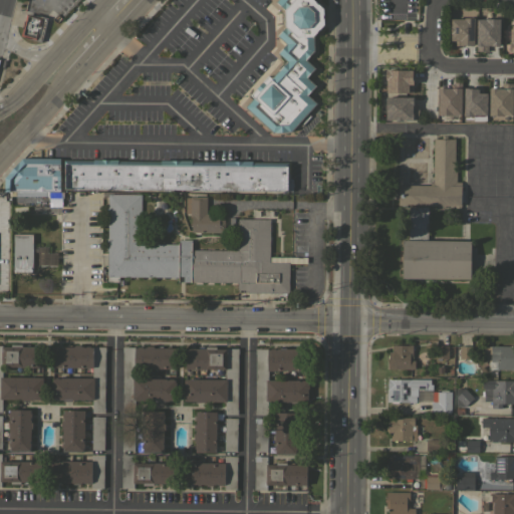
[(314,0),(323,8),(323,24),(312,36),(314,51),(306,59),(315,68),(306,77),(315,85),(307,94),(316,103),(290,132),(273,132),(245,106),(252,97),(249,94),(267,75),(271,78),(286,61),(277,53),(285,43),(277,35),(285,26),(284,10),(275,2),(276,0),(314,0)]
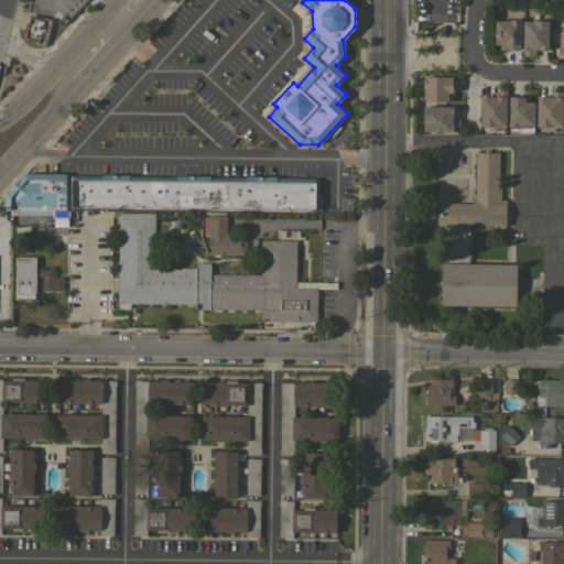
[(45,46),(32,43),(32,42),(22,39),(29,14),(41,18),(42,17),(52,19),(45,46)]
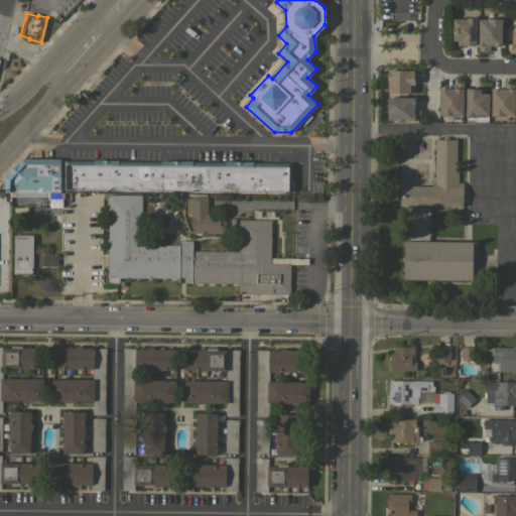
[(476,19),(475,46),(461,46),(461,42),(452,42),(452,19),(465,20),(465,18),(476,19)]
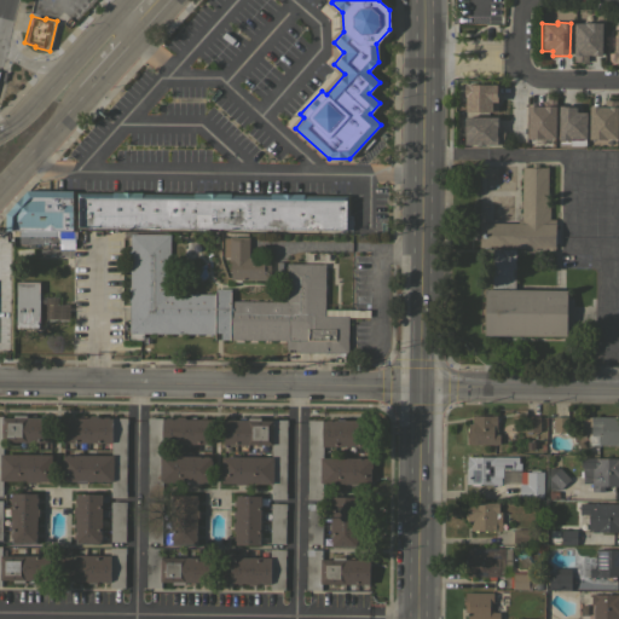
[(600,23),(600,56),(572,56),(572,24),(585,24),(585,23),(600,23)]
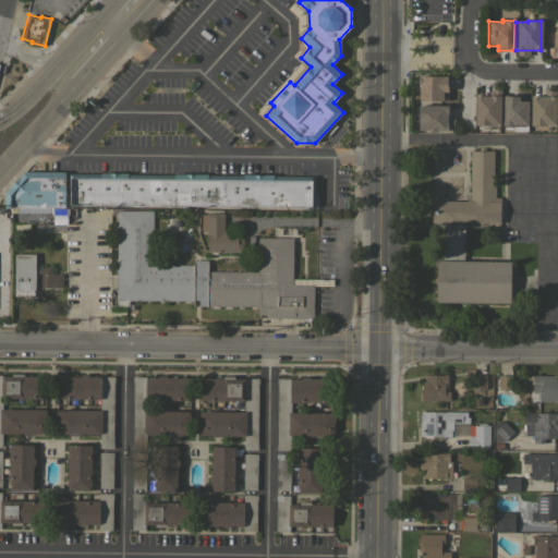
[(557,33),(544,34),(545,59),(557,58),(557,33)]
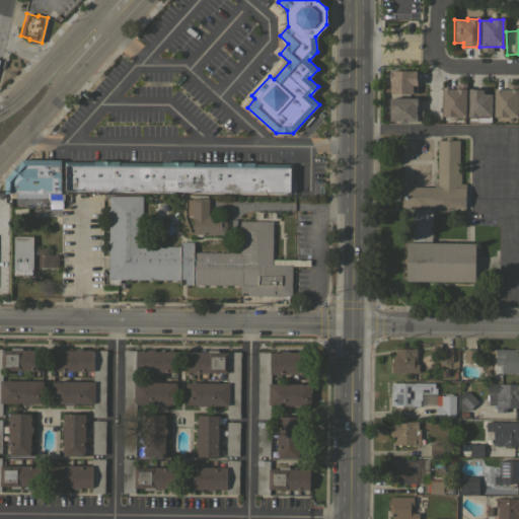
[(389,93),(389,71),(416,71),(416,85),(411,85),(411,93),(389,93)]
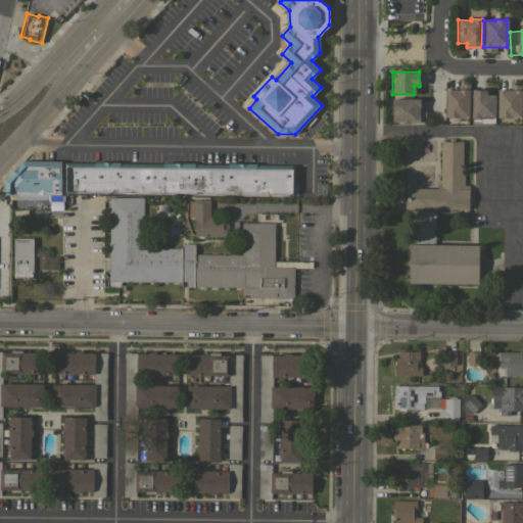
[(469,90),(469,119),(444,119),(444,90),(469,90)]
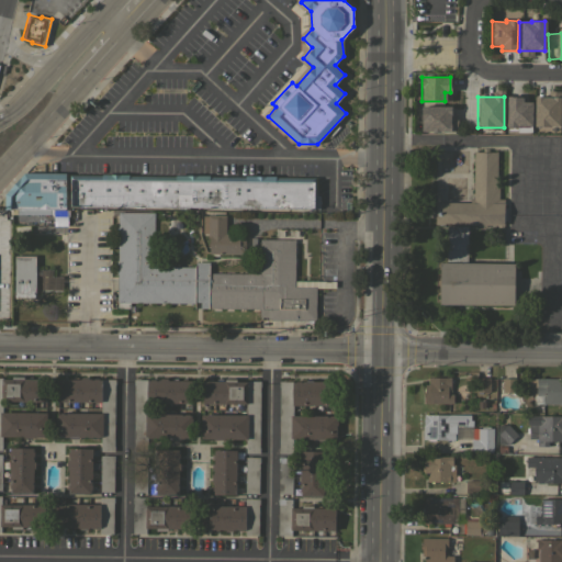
[(532,102),(531,127),(506,127),(506,97),(524,97),(524,102),(532,102)]
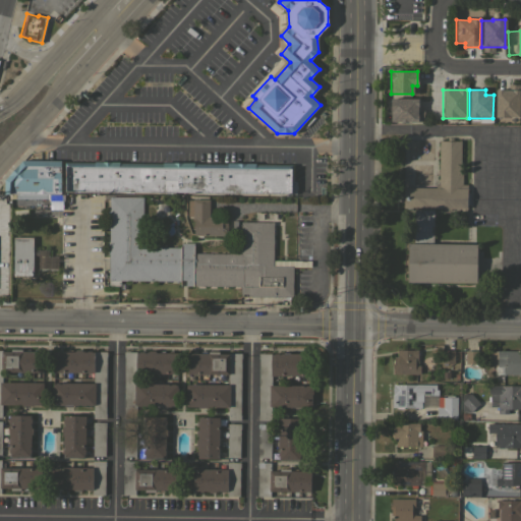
[(519,90),(519,118),(495,118),(495,90),(503,90),(503,91),(512,91),(512,90),(519,90)]
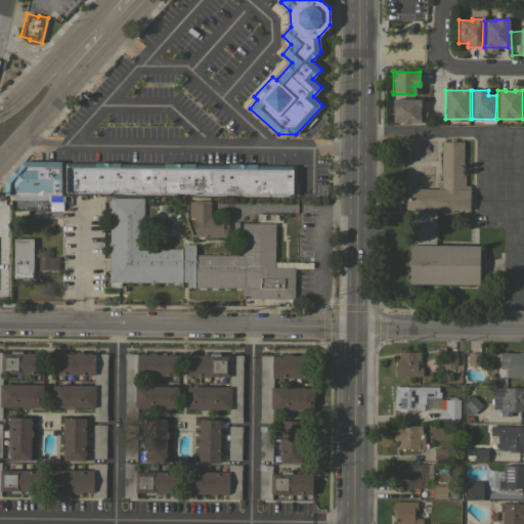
[(421,99),(421,123),(410,123),(410,124),(401,124),(401,123),(392,123),(392,99),(421,99)]
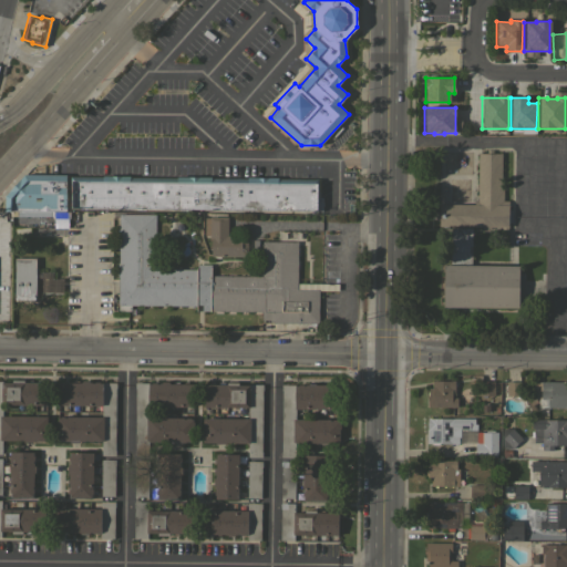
[(501,182),(503,182),(503,200),(508,200),(508,205),(508,210),(511,210),(511,222),(508,222),(508,227),(507,227),(507,229),(501,229),(501,227),(440,226),(440,204),(477,204),(477,153),(502,153),(501,182)]
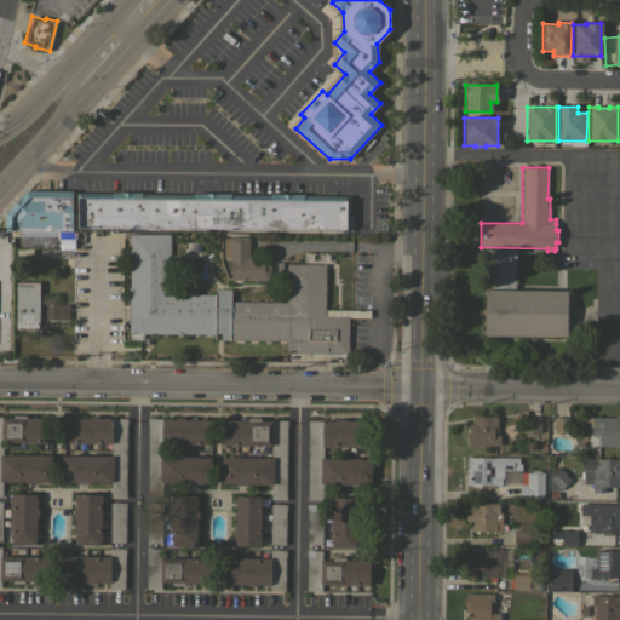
[(11,230),(5,230),(5,214),(26,190),(73,191),(72,231),(58,231),(13,230),(11,230)]
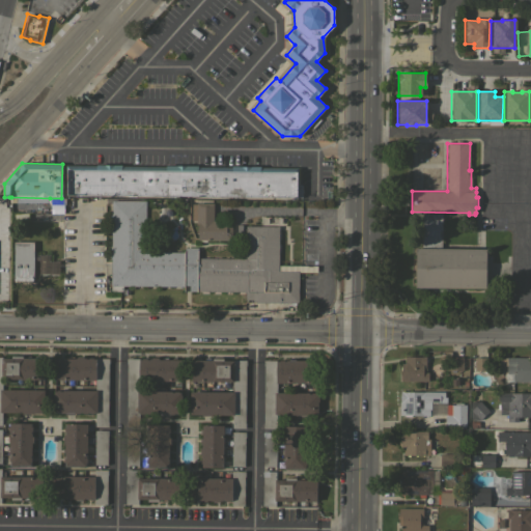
[(96,166),(96,164),(121,164),(121,166),(166,166),(166,165),(197,165),(197,167),(231,167),(231,166),(260,166),(260,167),(298,168),(298,185),(302,185),(302,196),(297,196),(297,197),(65,195),(66,165),(96,166)]
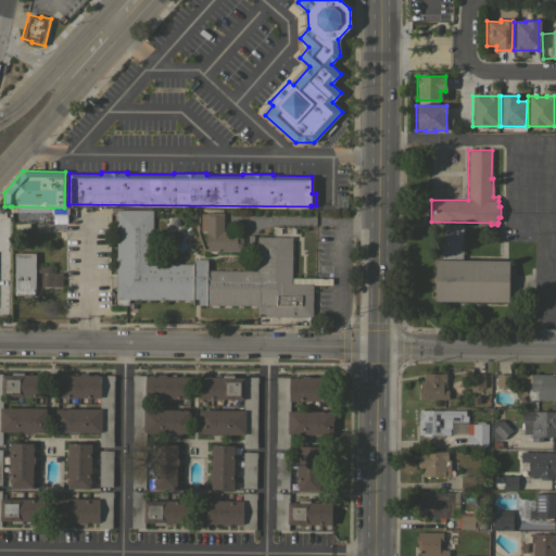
[(52,212),(19,212),(19,217),(14,217),(14,212),(13,212),(11,212),(12,206),(52,207),(52,212)]
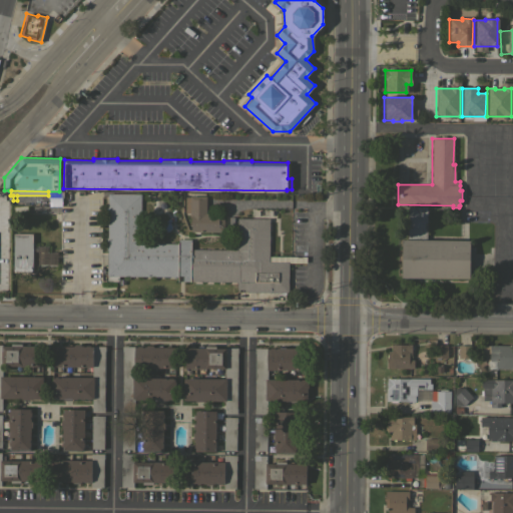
[(140,193),(140,242),(177,243),(177,238),(190,238),(190,249),(236,249),(237,218),(270,218),(269,257),(307,257),(307,263),(289,263),(288,293),(286,292),(286,295),(279,295),(279,293),(244,292),(244,289),(236,289),(237,282),(182,281),(182,276),(178,276),(178,277),(118,276),(118,282),(107,282),(107,276),(106,276),(107,193),(140,193)]
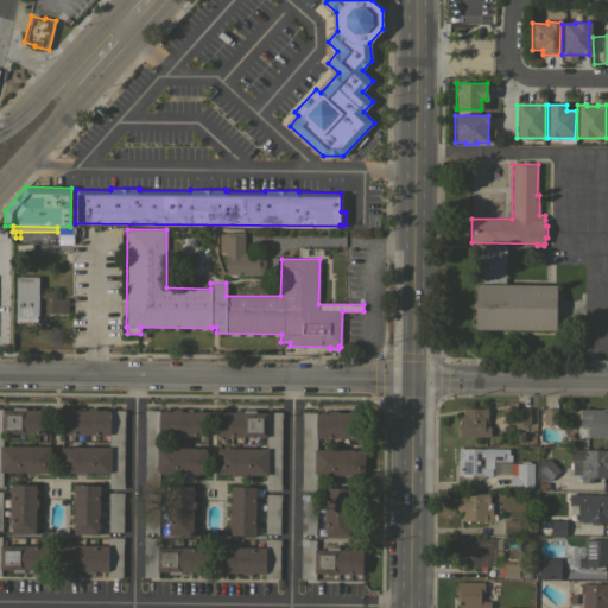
[(245,233),(245,252),(265,252),(265,274),(236,274),(236,277),(228,276),(228,274),(227,274),(227,255),(225,255),(225,252),(219,252),(219,233),(225,233),(245,233)]
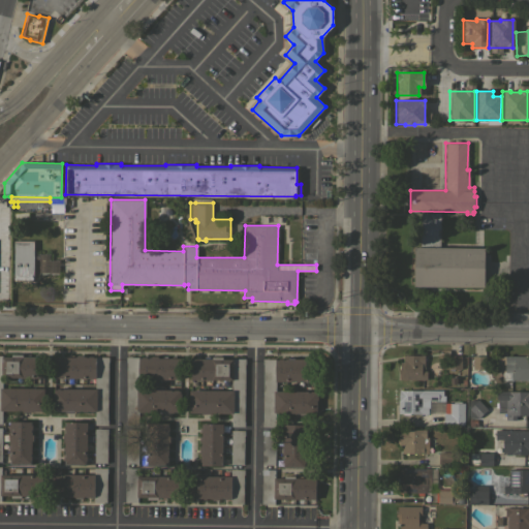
[(29,212),(28,220),(10,219),(10,211),(29,212)]
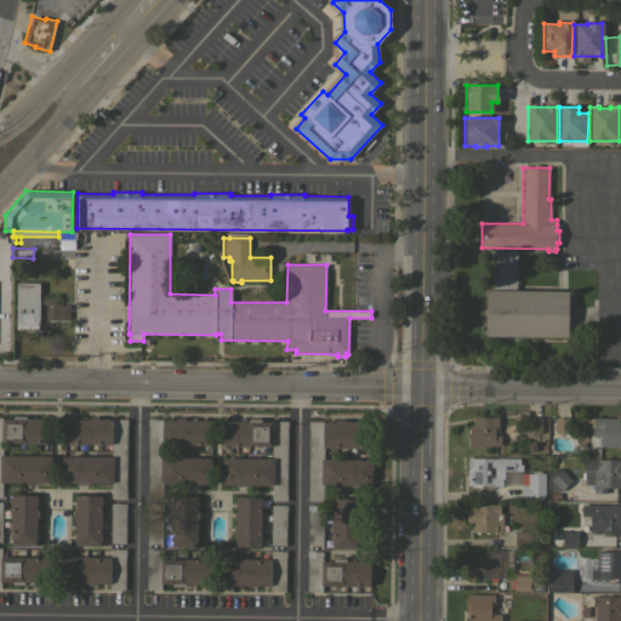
[(485,290),(494,290),(494,249),(517,250),(517,290),(569,290),(568,337),(485,336),(485,290)]
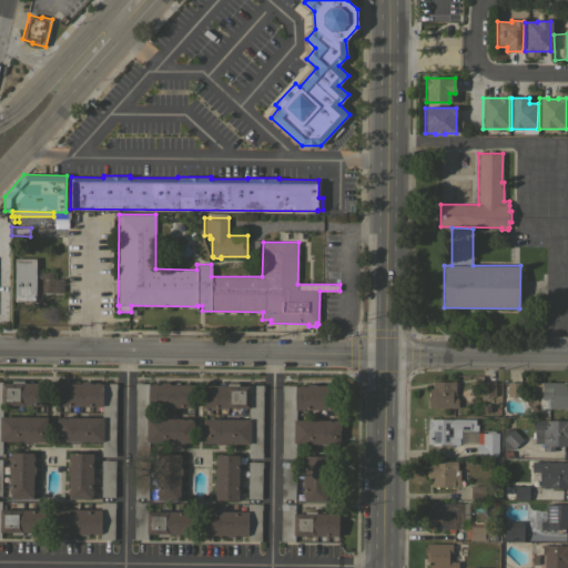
[(37,273),(41,273),(41,277),(37,277),(37,302),(14,302),(14,257),(37,257),(37,273)]
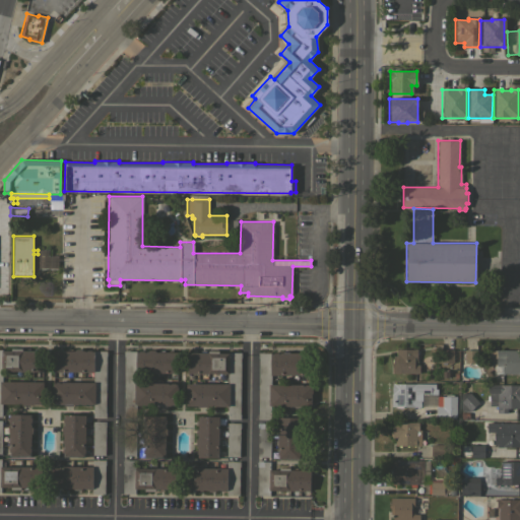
[(0,348),(11,349),(11,348),(22,348),(22,349),(43,350),(43,371),(2,371),(2,381),(44,381),(44,403),(31,403),(31,405),(21,405),(21,403),(1,403),(1,416),(0,415),(0,348)]
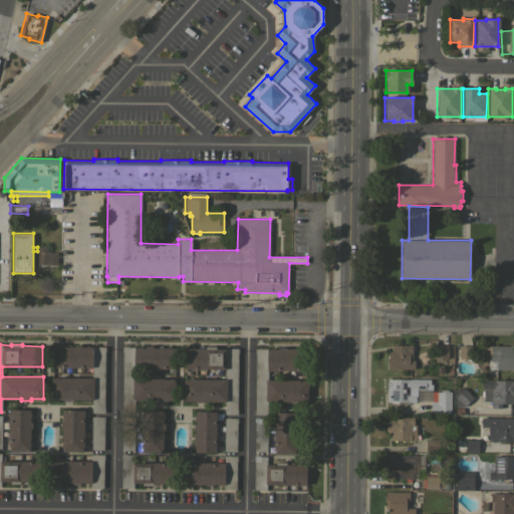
[(105,352),(104,352),(104,408),(104,413),(91,413),(91,400),(72,400),(72,401),(62,401),(62,400),(58,400),(58,399),(52,399),(52,388),(50,388),(50,381),(52,381),(52,378),(54,378),(54,377),(58,377),(58,378),(60,378),(60,377),(92,377),(92,367),(51,367),(52,346),(73,346),(73,345),(74,345),(74,344),(80,344),(80,345),(83,345),(83,347),(85,347),(85,346),(105,346),(105,352)]
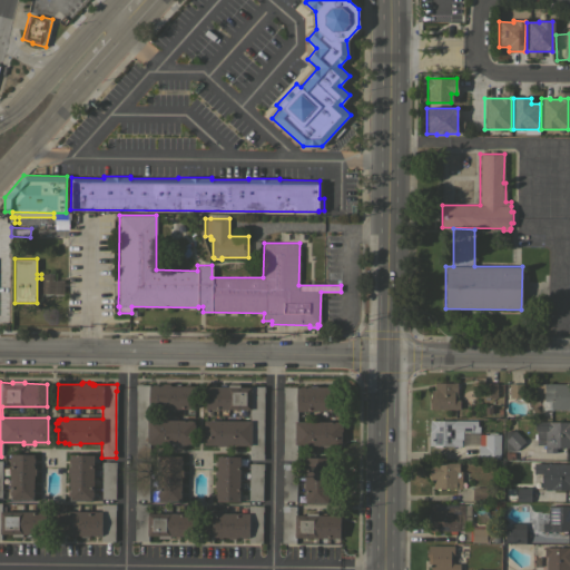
[(431,409),(431,390),(434,390),(434,383),(454,383),(454,382),(458,382),(458,400),(460,400),(460,410),(431,409)]
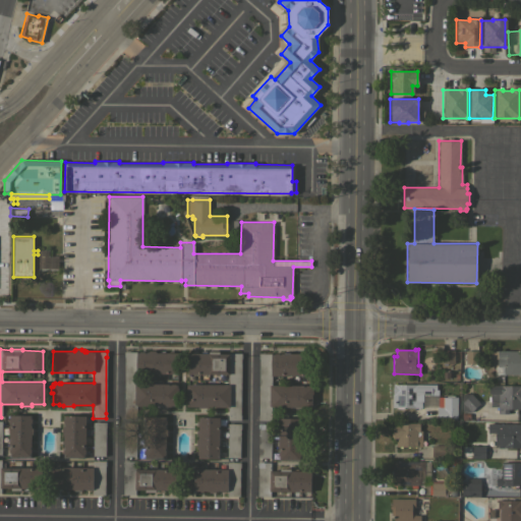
[(136,383),(177,384),(177,406),(152,406),(152,405),(149,405),(149,406),(145,406),(145,405),(141,405),(141,406),(137,406),(137,405),(135,405),(135,415),(123,415),(124,357),(123,357),(123,351),(143,351),(143,352),(147,352),(147,351),(149,351),(149,350),(155,350),(155,351),(157,351),(157,352),(179,352),(179,373),(136,372),(136,383)]
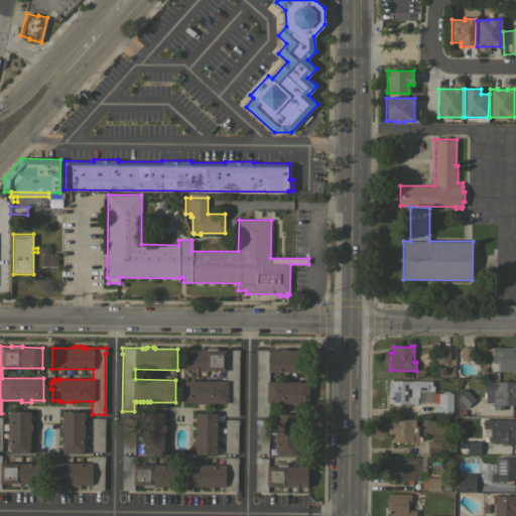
[(437,360),(437,347),(449,347),(449,360),(437,360)]
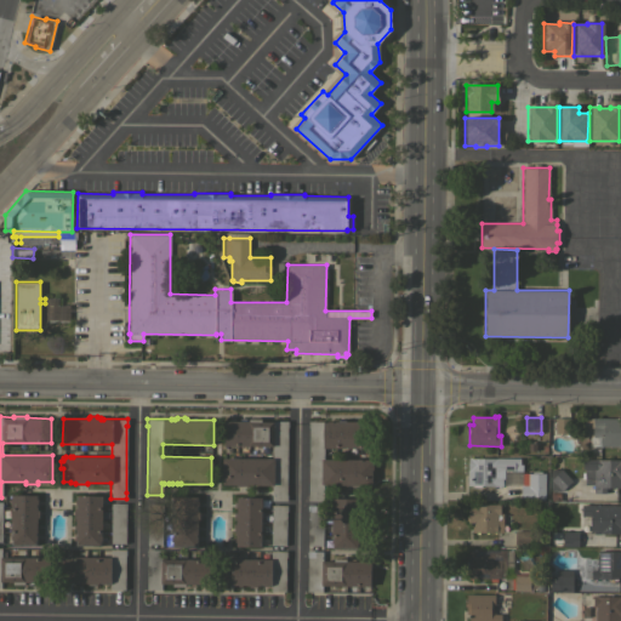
[(272,459),(272,445),(224,445),(224,421),(249,421),(249,419),(261,419),(261,420),(288,421),(288,427),(286,495),(288,495),(286,501),(271,501),(272,485),(248,484),(248,485),(237,485),(237,484),(222,484),(222,457),(272,459)]
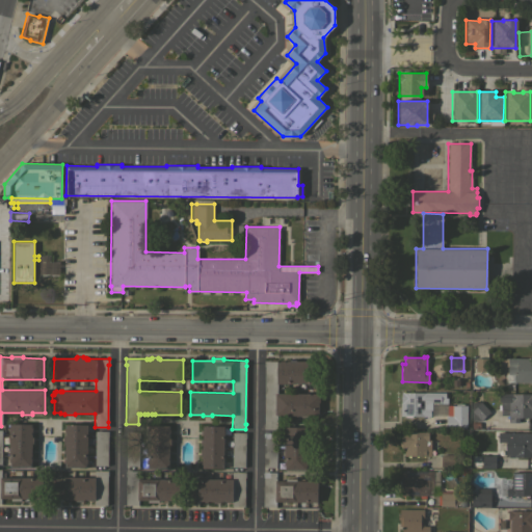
[(488,358),(488,371),(475,371),(475,358),(488,358)]
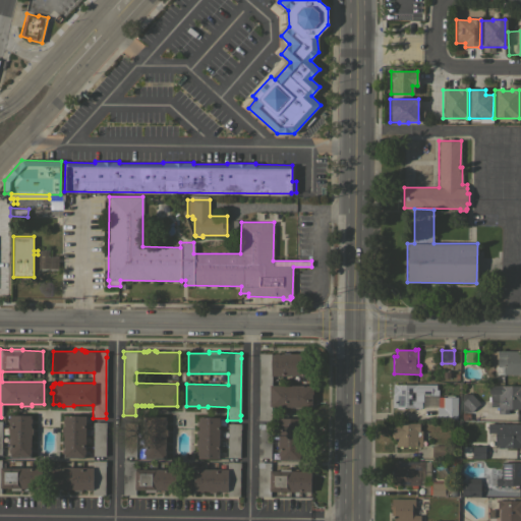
[(520,374),(503,374),(503,367),(498,367),(498,366),(489,366),(489,351),(498,351),(520,351),(520,374)]
